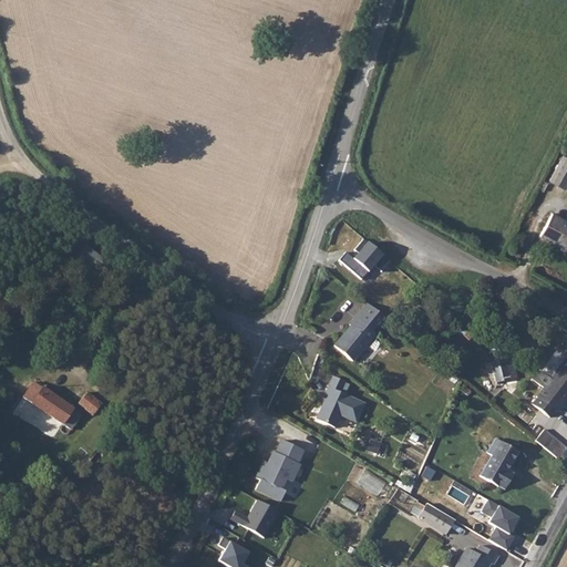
[(566,162),(560,158),(547,183),(562,191),(566,182),(566,162)]
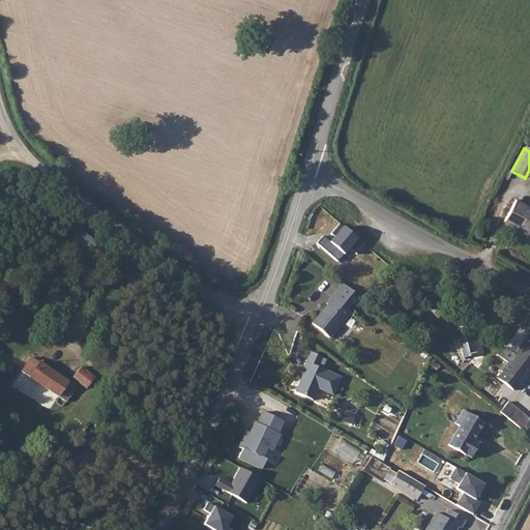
[(529,209),(513,200),(503,219),(529,233),(529,209)]
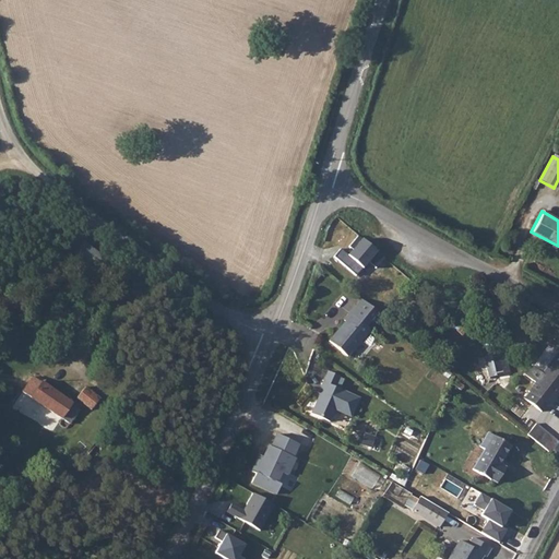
[(357,276),(369,262),(376,269),(384,259),(358,236),(351,246),(355,250),(348,257),(342,250),(335,258),(357,276)]
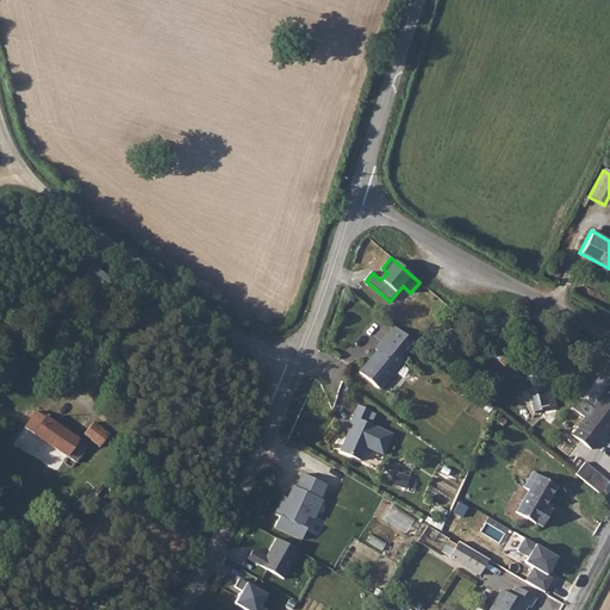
[(377,350),(358,371),(377,387),(402,360),(398,355),(411,341),(393,327),(374,348),(377,350)]
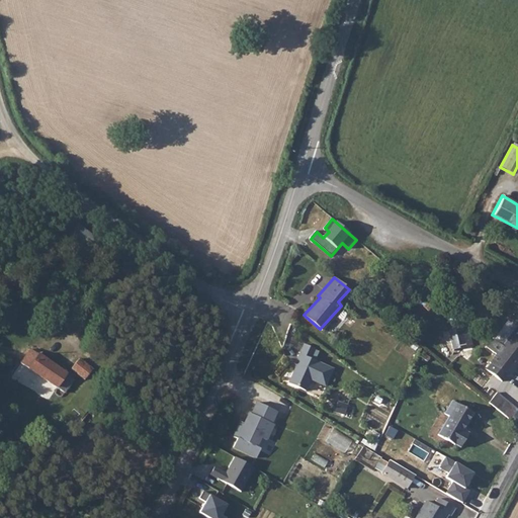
[(517,373),(517,332),(503,352),(495,346),(490,354),(497,360),(487,374),(503,387),(506,383),(508,385),(517,373)]
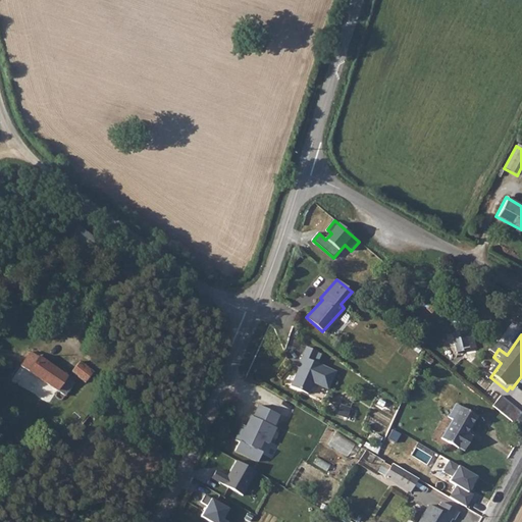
[(469,336),(457,341),(461,357),(477,352),(475,345),(471,345),(469,336)]
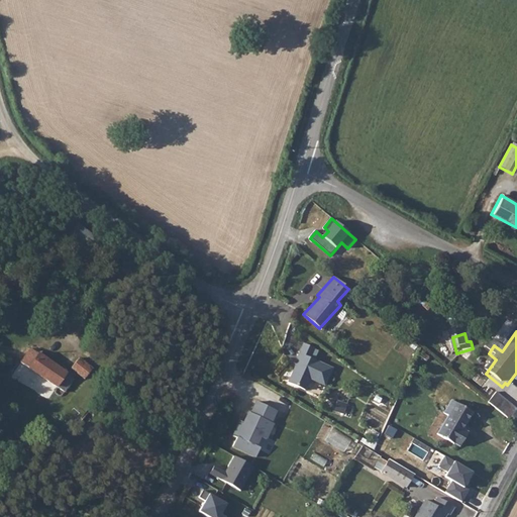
[(302,344),(298,353),(294,364),(297,366),(296,369),(293,370),(288,383),(305,390),(310,379),(324,385),(331,368),(308,357),(312,348),(302,344)]
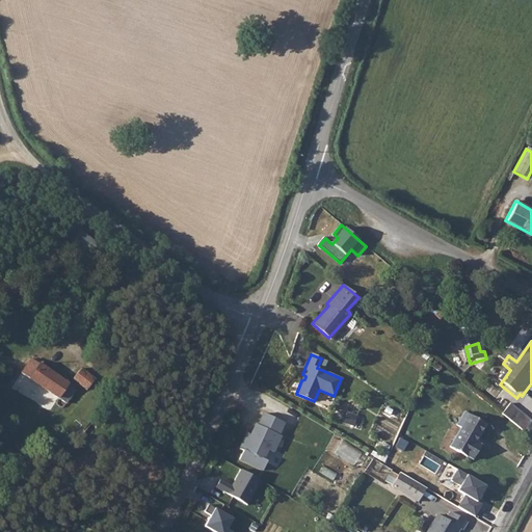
[(36,364),(26,377),(62,406),(67,410),(70,406),(73,409),(78,402),(75,399),(78,396),(40,366),(36,364)]
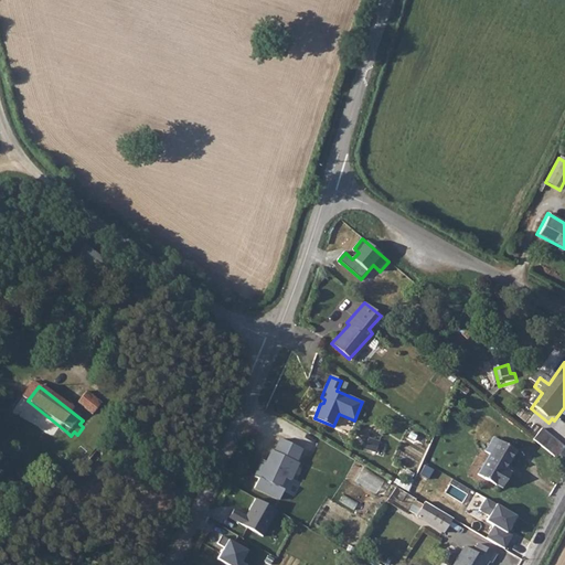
[(104,407),(87,395),(78,406),(95,419),(104,407)]
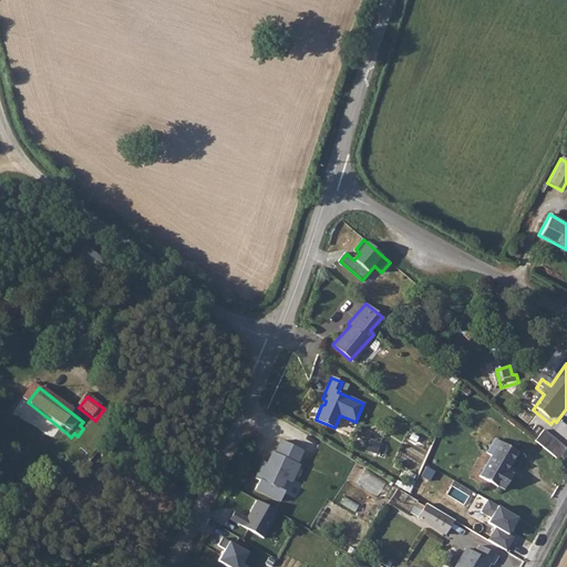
[(544,433),(535,443),(552,456),(559,445),(544,433)]
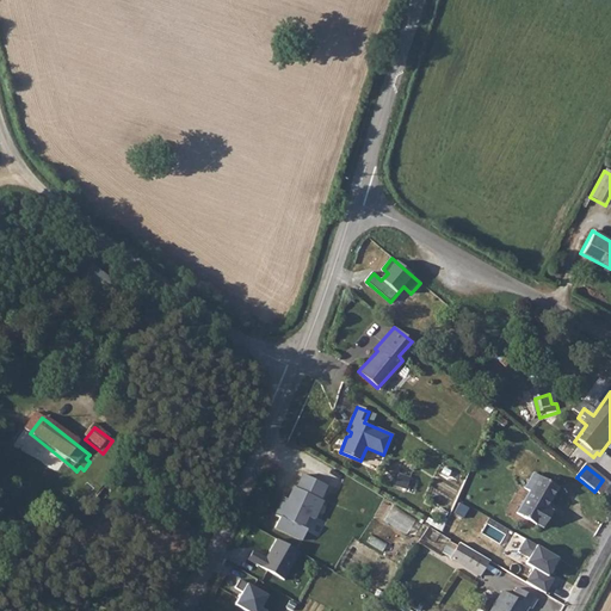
[(302,475),(289,504),(283,501),(277,516),(282,518),(276,529),(302,542),(308,530),(304,528),(309,517),(314,519),(322,501),(320,500),(327,486),(302,475)]
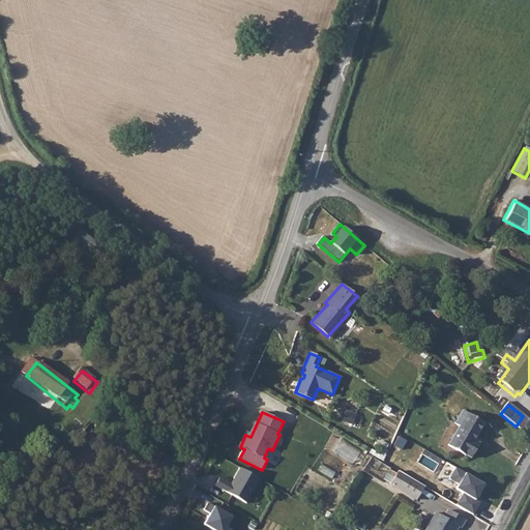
[(462,431),(450,450),(466,460),(468,458),(473,462),(482,446),(477,443),(487,425),(465,413),(457,428),(462,431)]
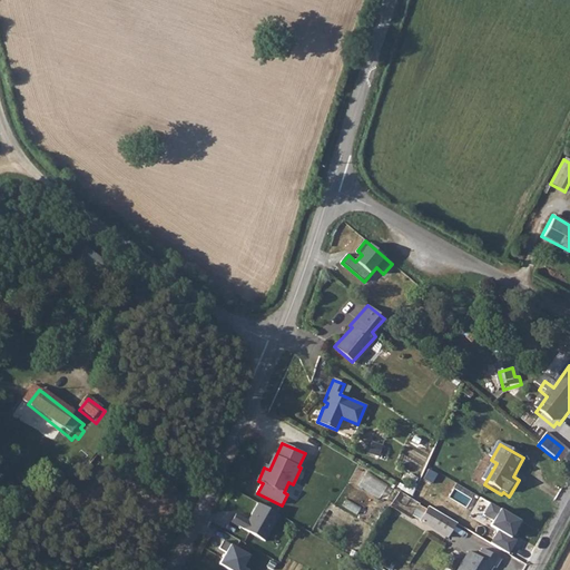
[(562,448),(554,459),(561,465),(569,453),(562,448)]
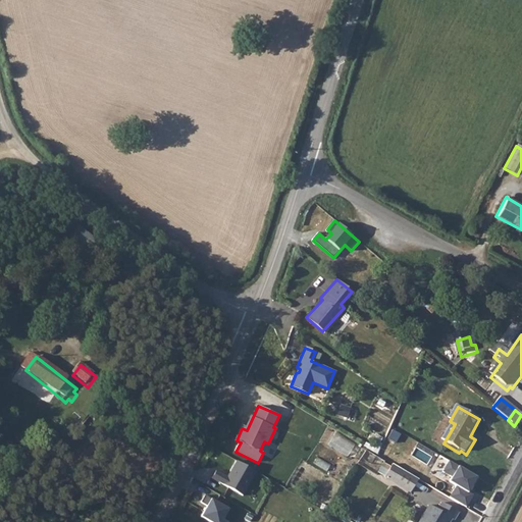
[(238,461),(227,478),(217,472),(213,478),(223,484),(243,496),(257,471),(238,461)]
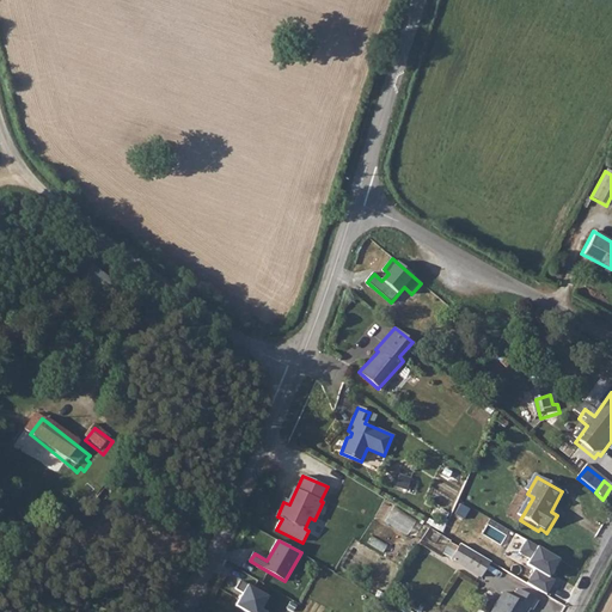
[(549,577),(558,561),(527,542),(520,552),(531,560),(527,565),(536,570),(528,582),(546,593),(554,581),(549,577)]
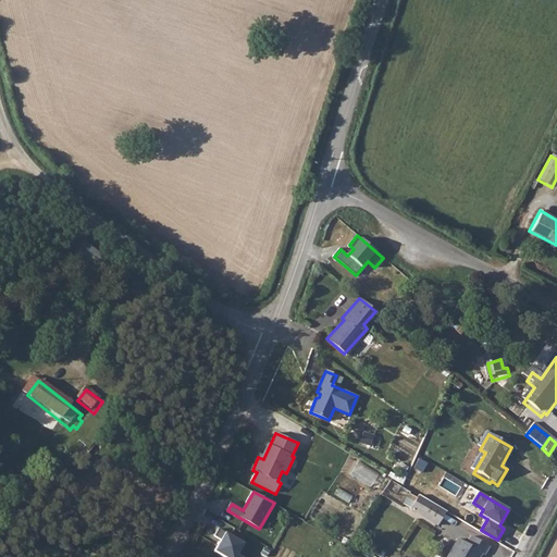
[(446,512),(419,495),(411,507),(438,524),(446,512)]
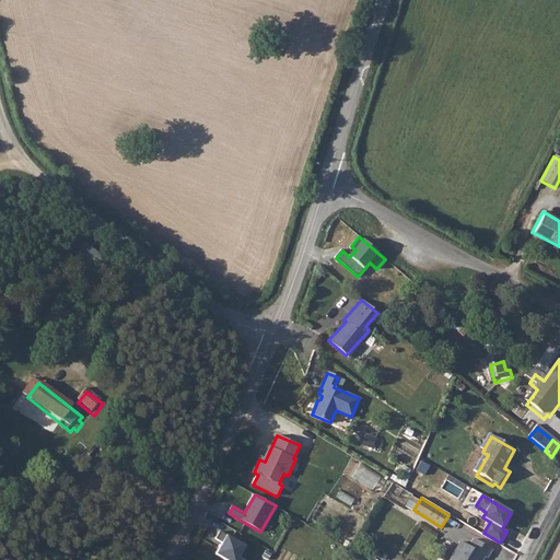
[(220,539),(226,543),(219,556),(225,559),(237,559),(247,545),(231,535),(224,531),(220,539)]
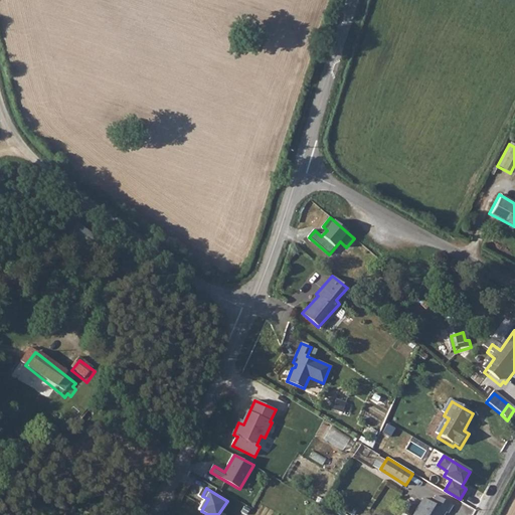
[(415,514),(444,514),(446,513),(449,514),(453,507),(437,498),(433,505),(425,501),(415,514)]
